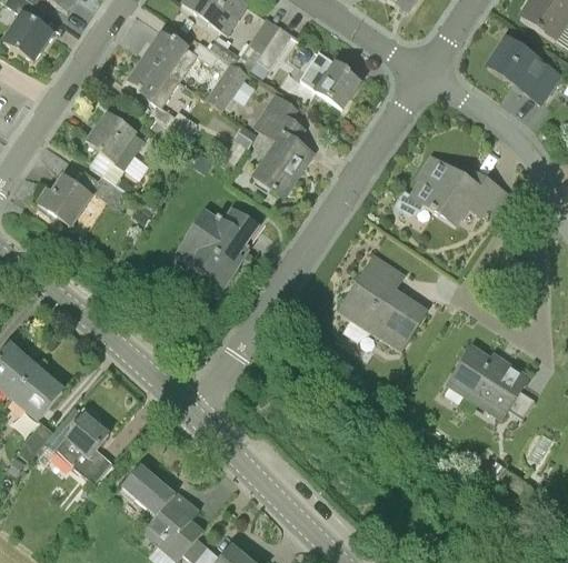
[(38,23),(45,13),(25,0),(7,0),(5,4),(19,14),(2,40),(33,61),(52,33),(38,23)]
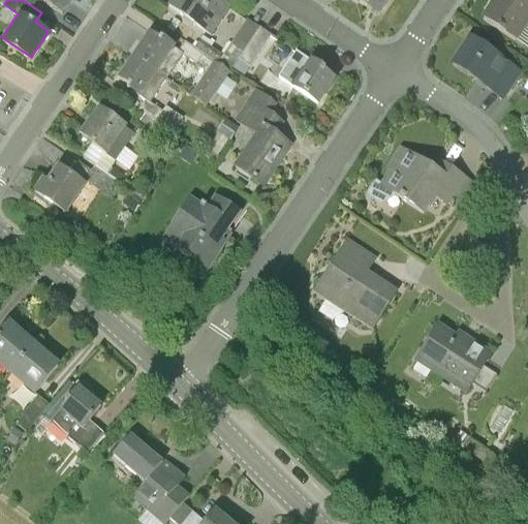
[(62,11),(69,0),(23,0),(41,12),(42,11),(33,4),(36,0),(45,0),(62,11)]
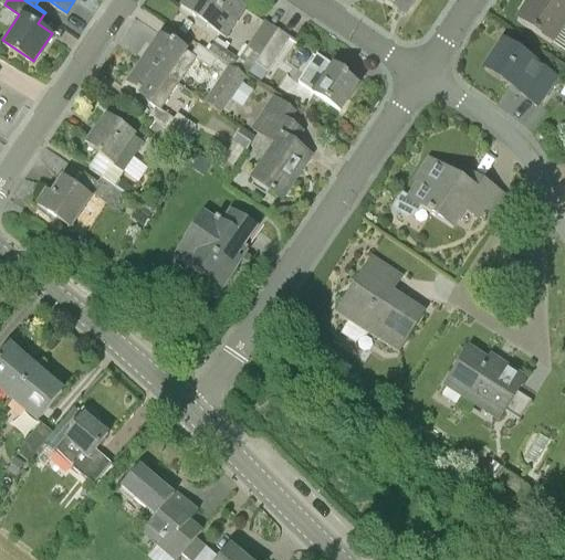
[(182,0),(181,3),(227,33),(247,4),(240,0),(182,0)]
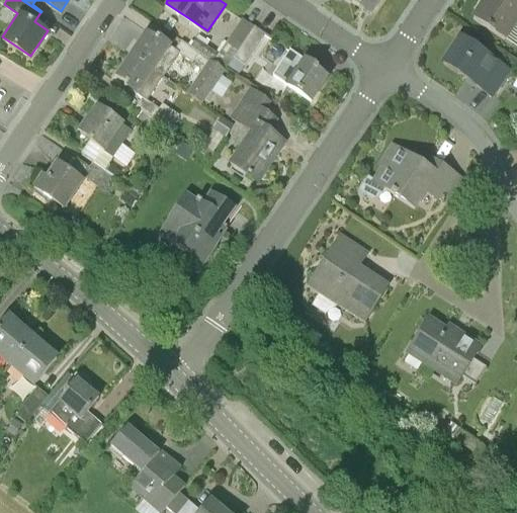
[(353,0),(359,4),(361,2),(371,9),(377,0),(353,0)]
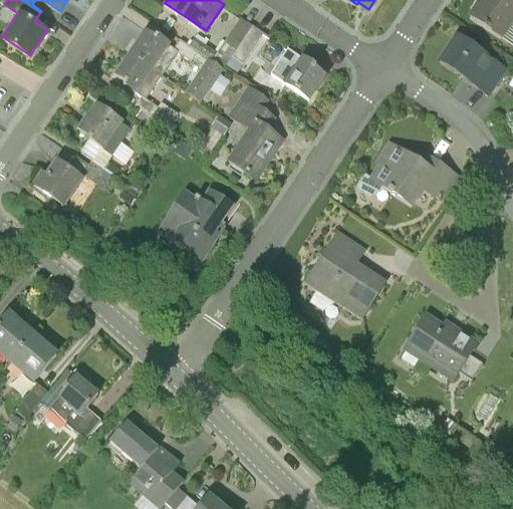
[(480,0),(470,15),(502,37),(512,21),(512,0),(480,0)]
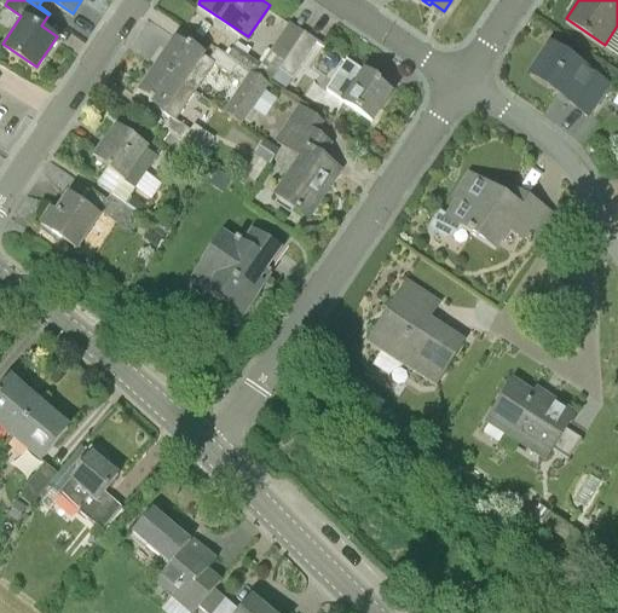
[(203,17),(196,29),(203,34),(211,23),(203,17)]
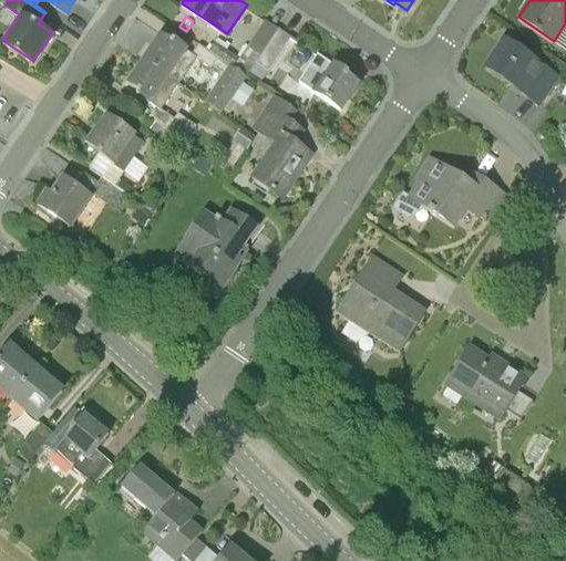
[(268,69),(291,34),(278,26),(256,60),(268,69)]
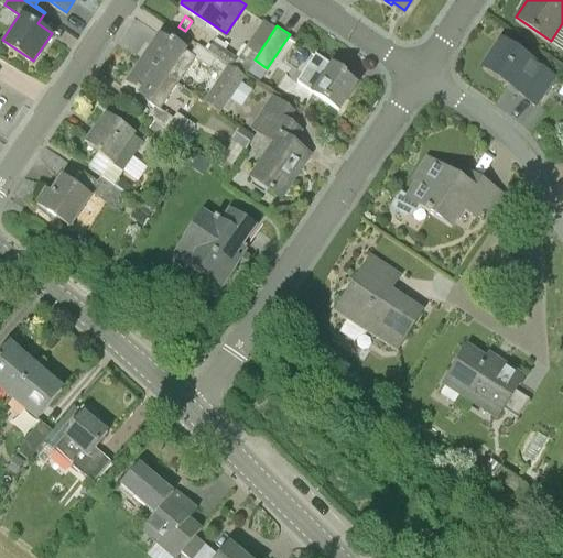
[(212,63),(222,69),(227,62),(207,47),(199,42),(192,52),(171,37),(170,41),(160,34),(142,58),(177,83),(195,56),(209,66),(212,63)]
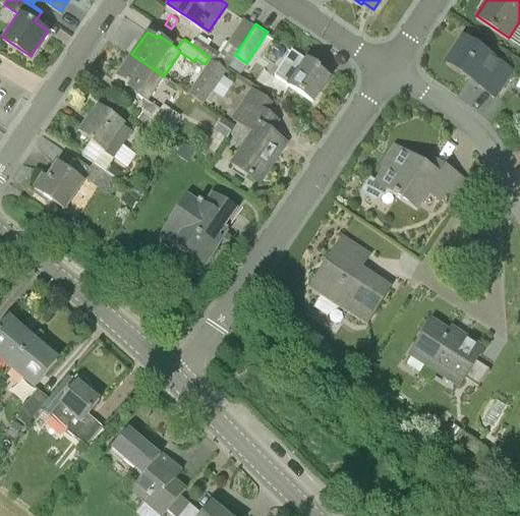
[(197,36),(191,44),(210,57),(215,59),(217,57),(220,52),(220,51),(217,49),(211,45),(208,44),(211,40),(199,33),(197,36)]
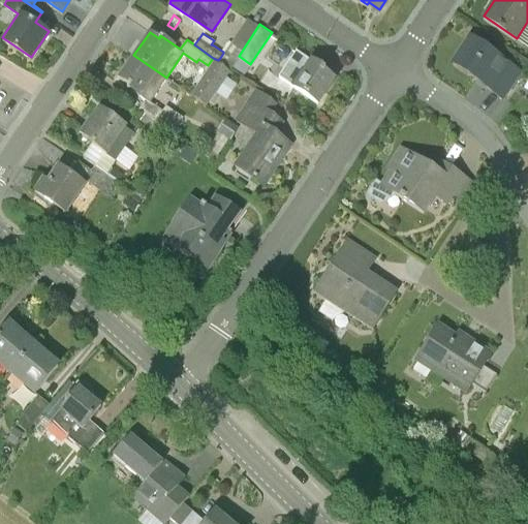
[(502,94),(520,69),(470,35),(453,61),(502,94)]
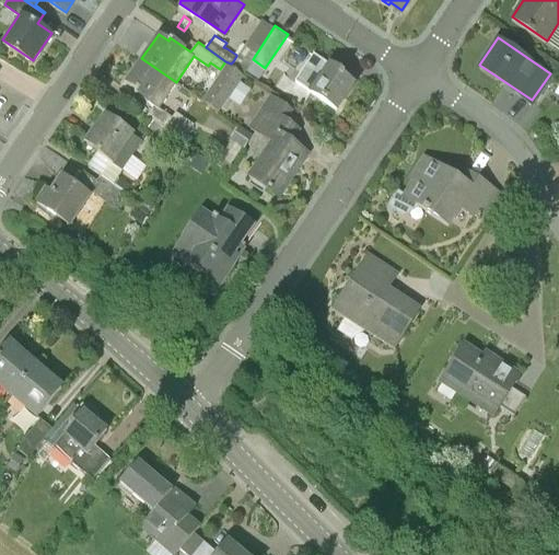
[(329,62),(311,50),(293,77),(337,106),(353,82),(342,74),(345,72),(329,62)]
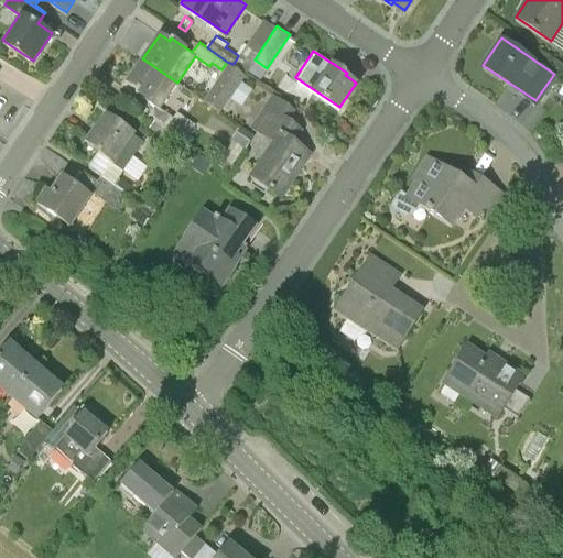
[(161,107),(177,83),(142,58),(127,81),(138,88),(136,91),(157,106),(150,115),(154,118),(168,128),(190,143),(194,135),(188,132),(195,122),(177,109),(173,116),(161,107)]
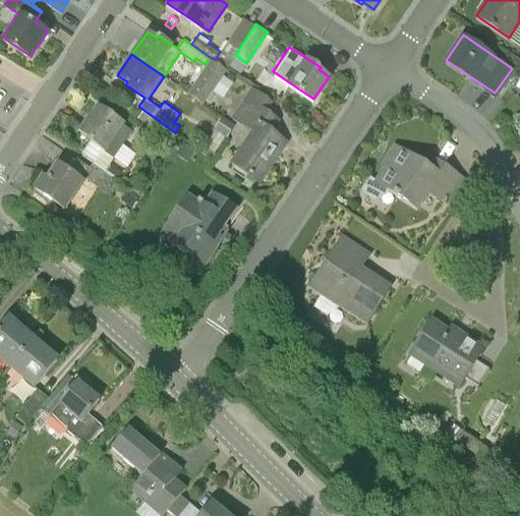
[(229,65),(240,72),(246,63),(235,55),(229,65)]
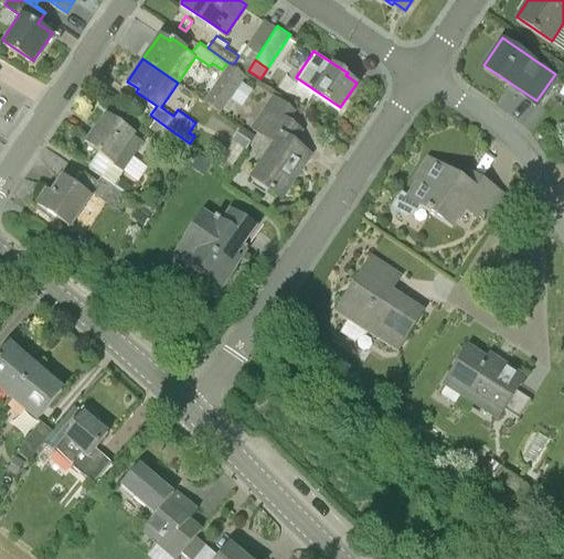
[(224,106),(230,96),(242,79),(245,73),(233,64),(227,62),(222,70),(203,98),(221,110),(224,106)]
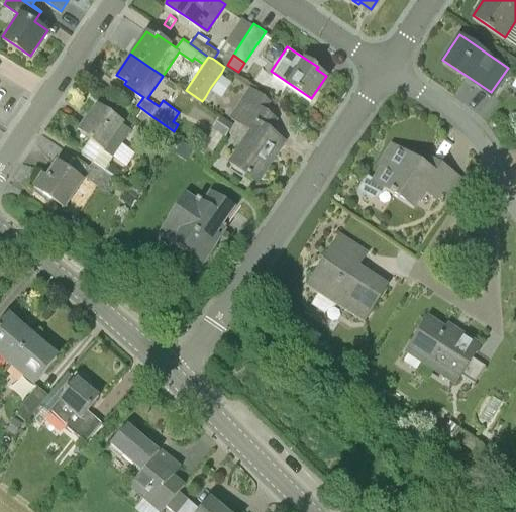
[(221,95),(230,80),(221,73),(210,88),(221,95)]
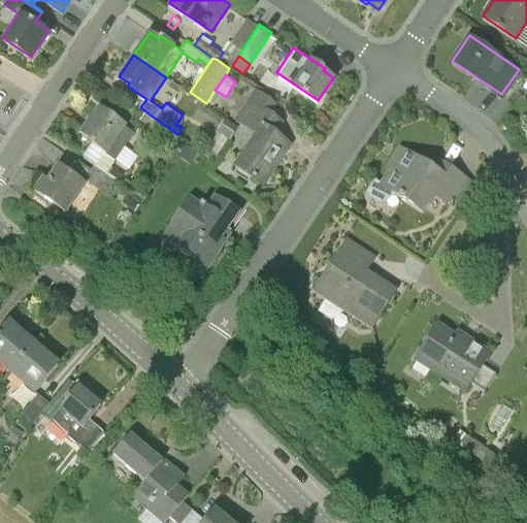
[(274,101),(257,90),(254,88),(249,96),(250,98),(236,118),(256,131),(234,163),(262,183),(290,141),(274,131),(283,120),(268,110),(274,101)]
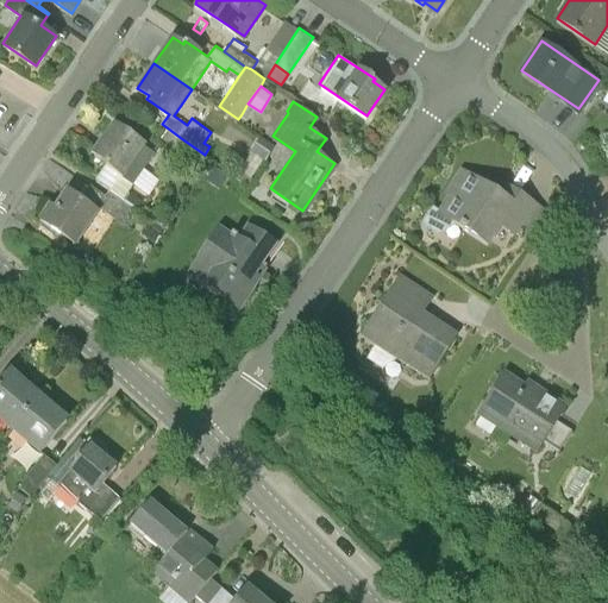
[(111,189),(123,196),(129,188),(154,150),(114,123),(104,138),(105,139),(94,155),(106,163),(95,178),(111,189)]
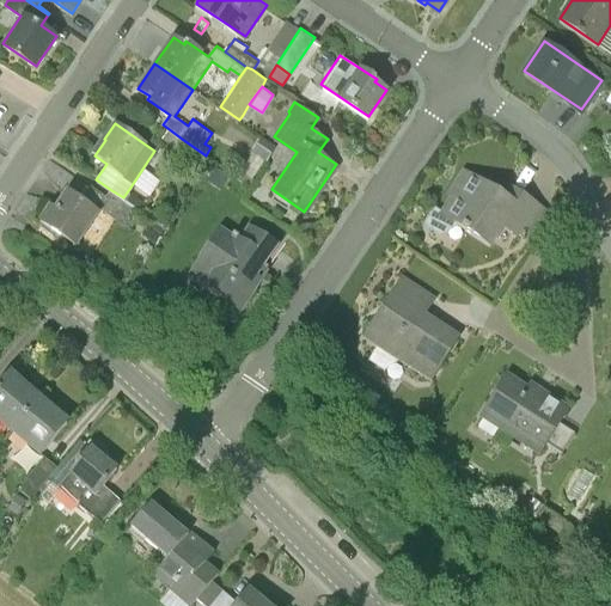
[(162,136),(177,147),(182,139),(167,128),(162,136)]
